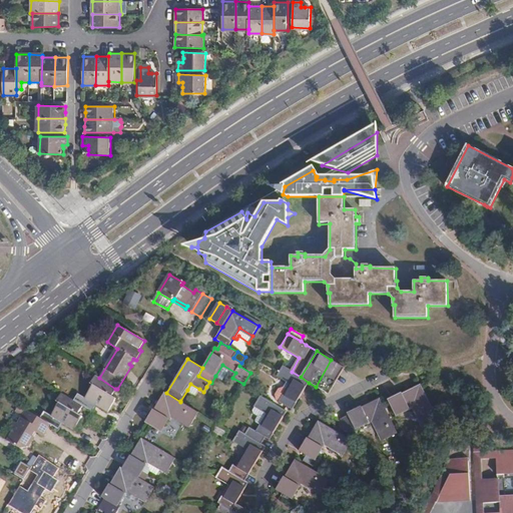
[(336,363),(331,360),(316,387),(329,394),(345,368),(336,363)]
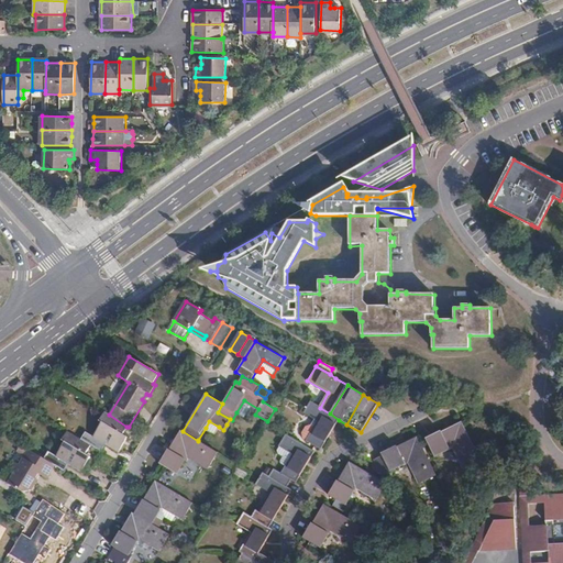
[(250,411),(255,415),(258,409),(244,400),(236,412),(244,418),(250,411)]
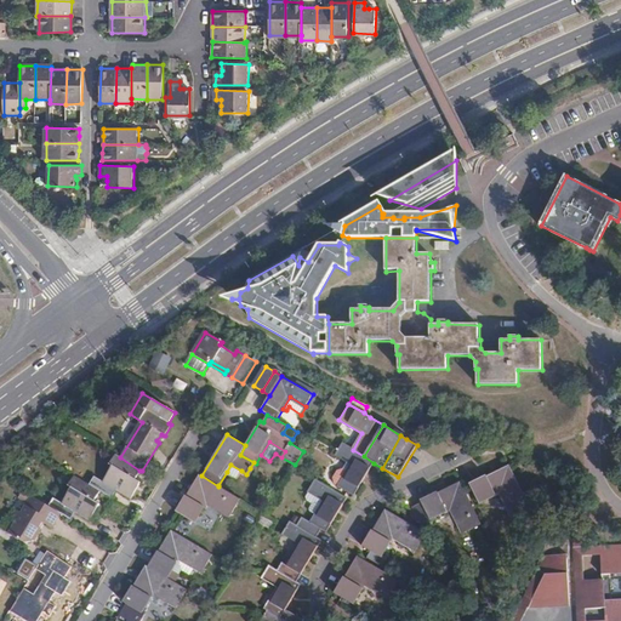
[(374,463),(364,456),(353,450),(352,449),(352,448),(342,443),(339,450),(336,455),(335,456),(346,462),(352,466),(339,488),(354,496),(365,478),(374,463)]
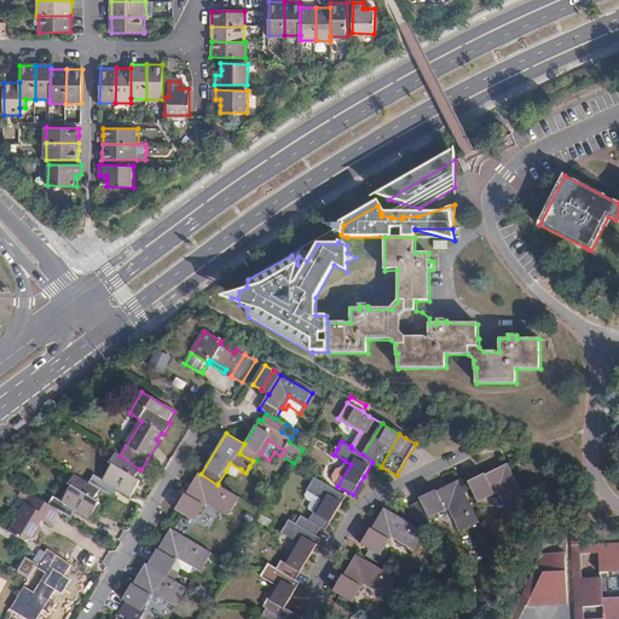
[(103,481),(116,490),(131,498),(140,482),(134,479),(139,469),(120,456),(116,453),(109,464),(113,467),(103,481)]
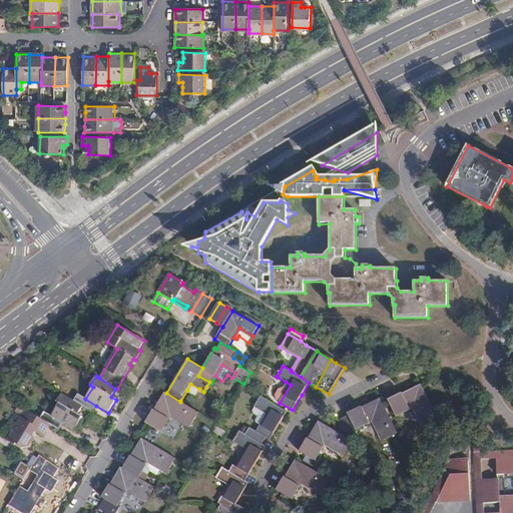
[(291,385),(286,382),(283,388),(279,389),(274,396),(275,400),(280,403),(291,385)]
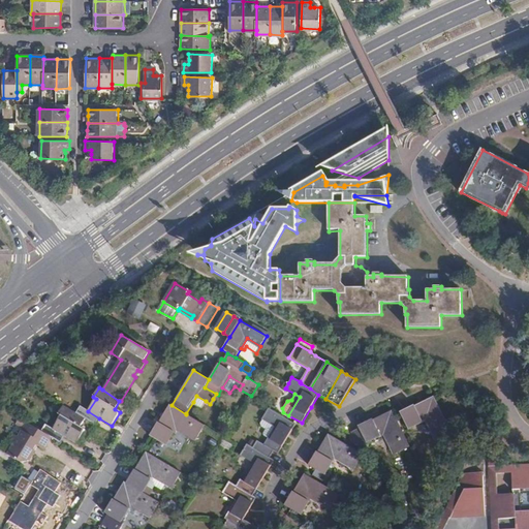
[(203,407),(206,401),(196,396),(193,402),(203,407)]
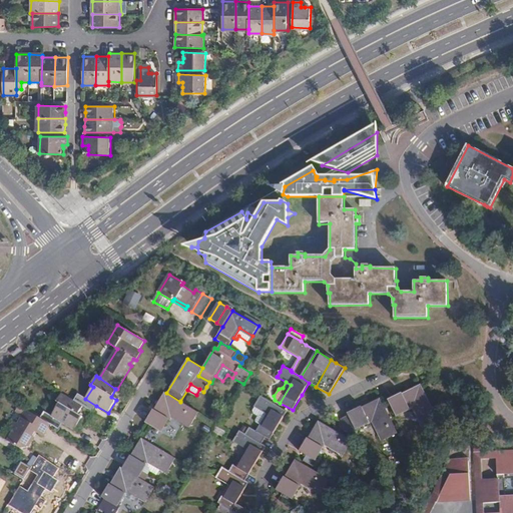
[(438,419),(421,385),(414,388),(402,394),(402,393),(388,400),(389,402),(396,416),(410,409),(409,408),(414,406),(420,419),(419,420),(422,427),(438,419)]
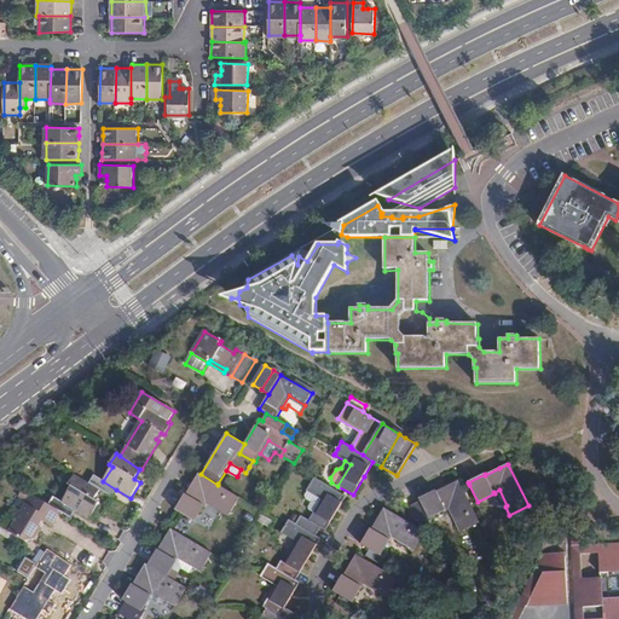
[(218,485),(201,474),(198,473),(186,495),(185,493),(175,510),(183,515),(195,521),(204,505),(202,504),(206,499),(221,509),(220,512),(229,516),(241,498),(218,484),(218,485)]
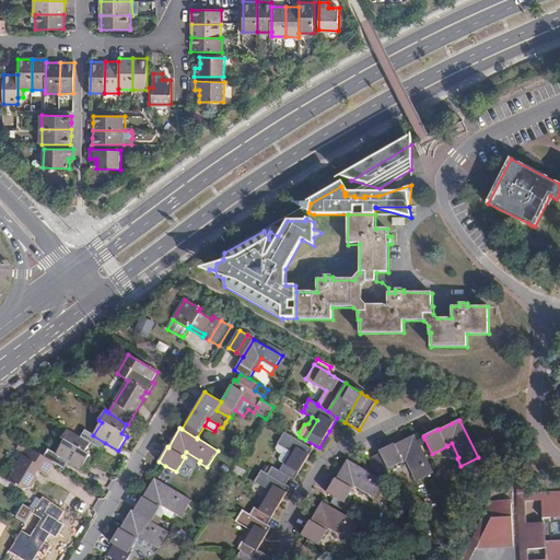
[(65,441),(56,455),(68,462),(81,469),(90,455),(85,452),(91,444),(81,438),(68,430),(62,439),(65,441)]
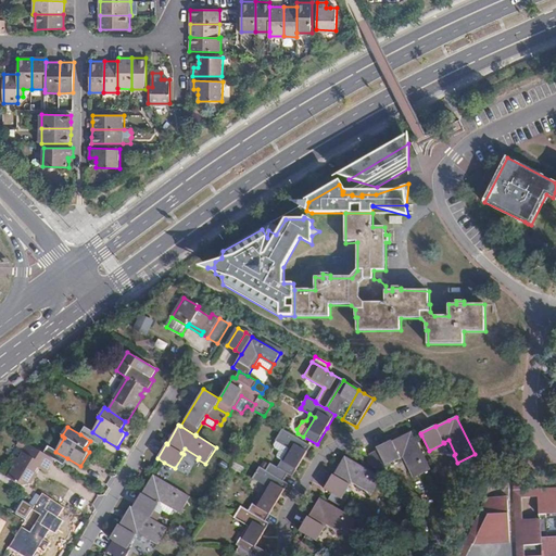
[(85,428),(80,434),(90,441),(100,445),(104,440),(92,432),(85,428)]
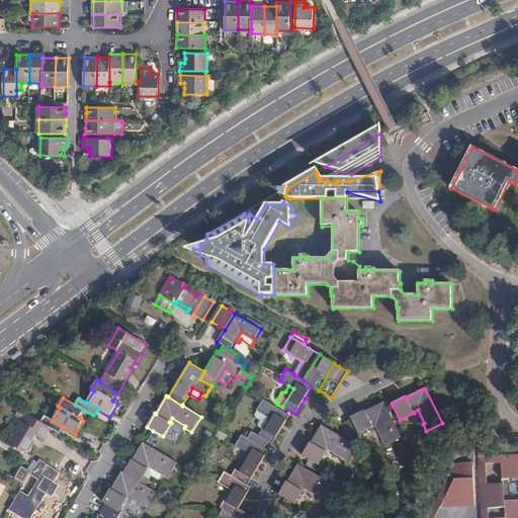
[(260,436),(268,442),(272,444),(281,429),(289,416),(263,400),(259,405),(257,410),(258,410),(270,418),(264,429),(260,436)]
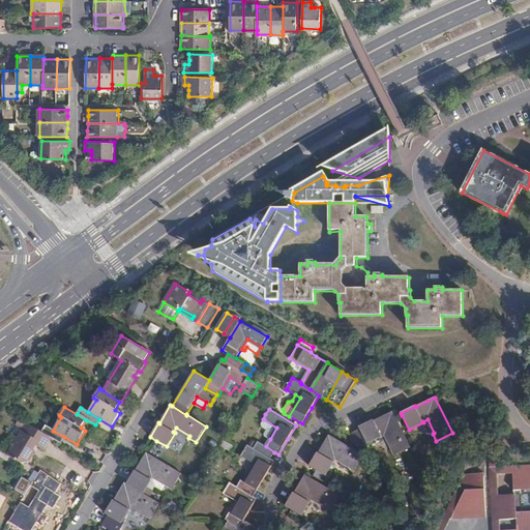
[(394,455),(409,449),(411,448),(392,411),(379,418),(374,420),(359,427),(360,430),(349,435),(353,443),(360,447),(382,437),(381,435),(385,433),(392,447),(390,448),(394,455)]
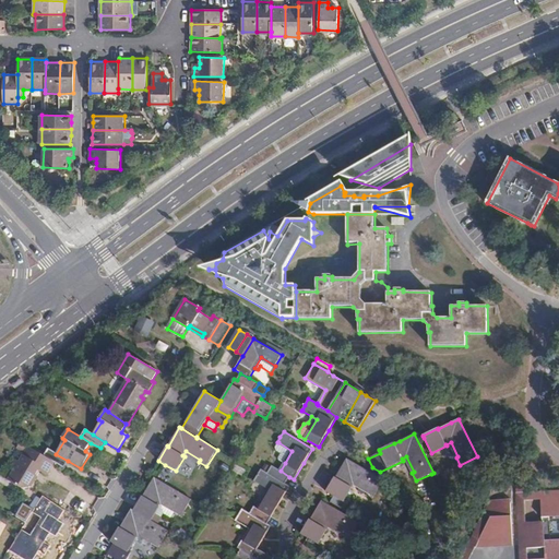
[(292,451),(278,442),(276,447),(276,450),(282,453),(280,456),(280,460),(285,463),(292,451)]
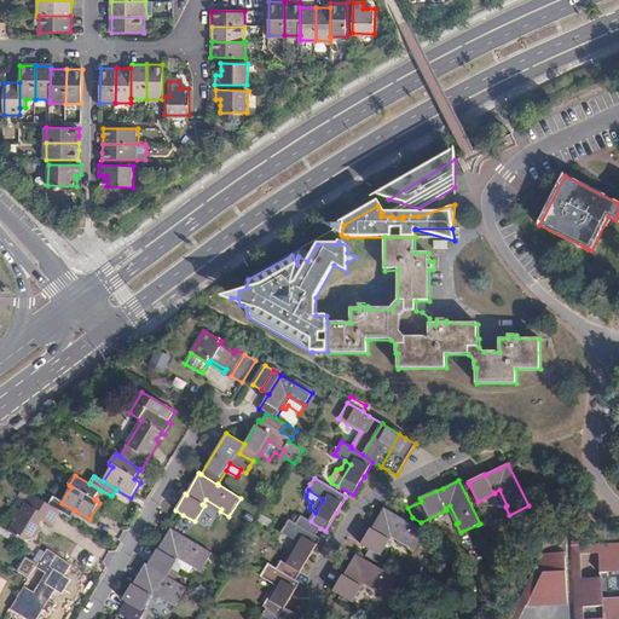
[(34,539),(41,527),(39,527),(42,521),(44,522),(51,527),(61,512),(50,505),(34,496),(23,513),(18,510),(11,520),(17,524),(11,533),(27,543),(34,539)]
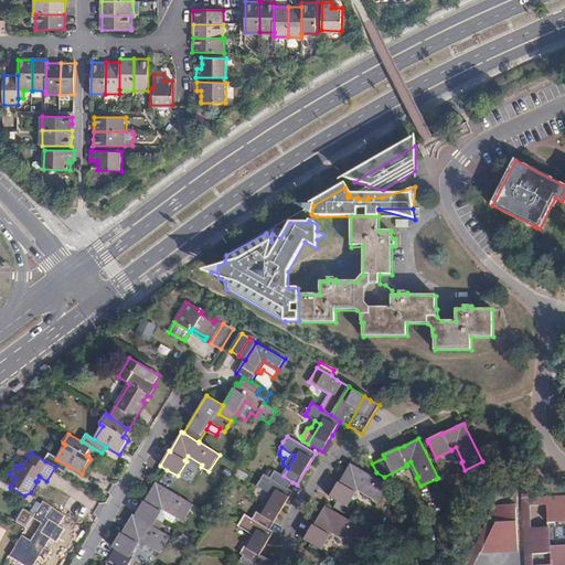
[(49,455),(45,461),(55,467),(64,472),(68,466),(56,459),(49,455)]
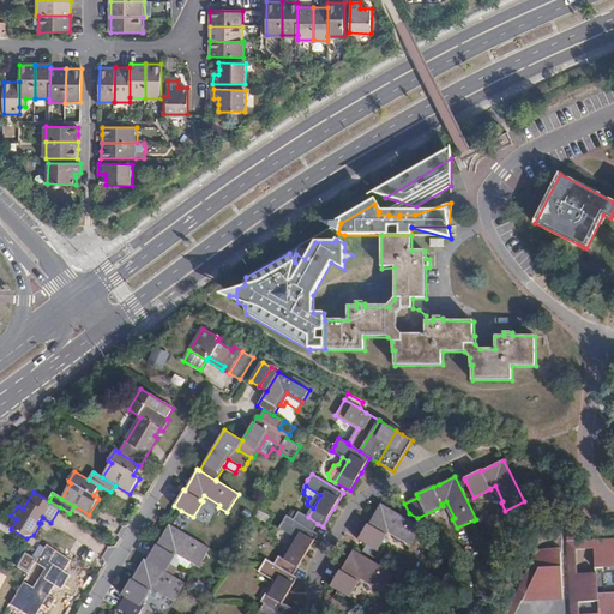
[(422,528),(381,504),(373,517),(368,524),(367,524),(357,540),(361,542),(378,552),(387,535),(385,534),(387,529),(403,539),(403,541),(411,546),(420,530),(422,528)]
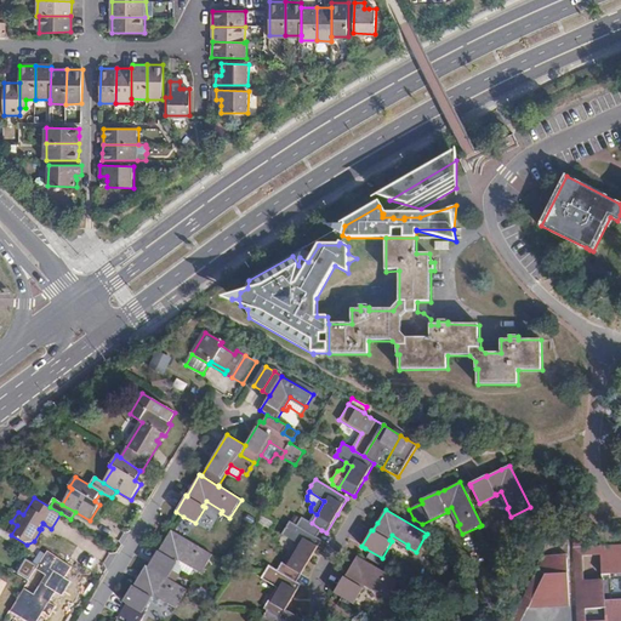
[(286,564),(302,574),(312,557),(322,540),(317,537),(322,530),(312,523),(302,517),(297,525),(290,520),(285,529),(283,533),(298,543),(286,564)]
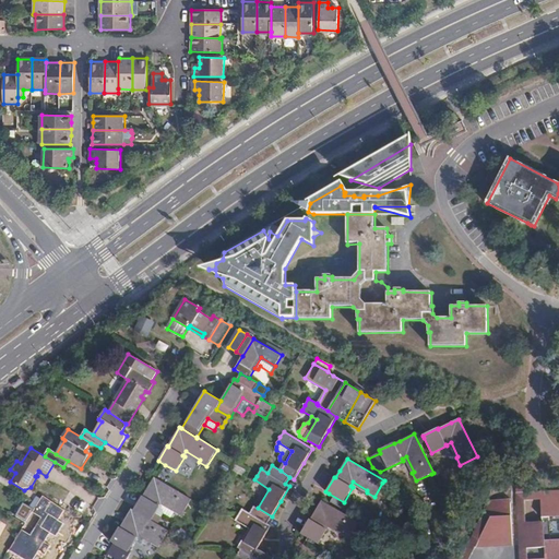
[(142,496),(133,510),(157,524),(162,518),(156,514),(161,507),(158,506),(161,501),(175,510),(175,512),(181,516),(190,502),(191,499),(157,478),(154,477),(143,497),(142,496)]
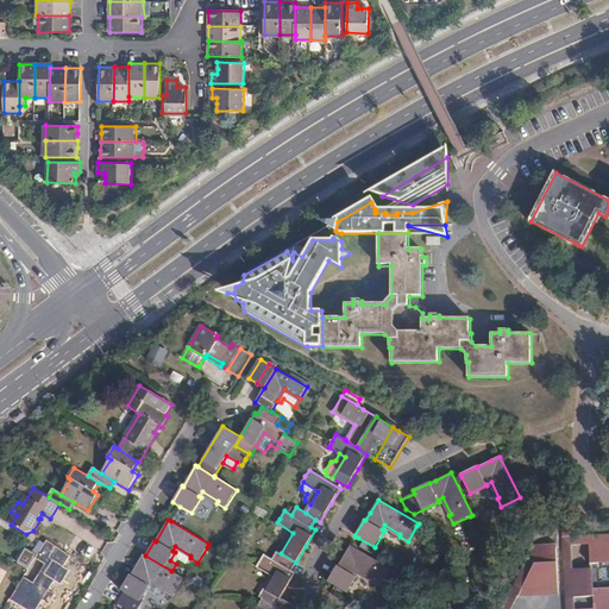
[(608,608),(608,534),(589,535),(589,544),(590,567),(572,569),(564,570),(566,597),(575,596),(592,596),(594,608),(608,608)]
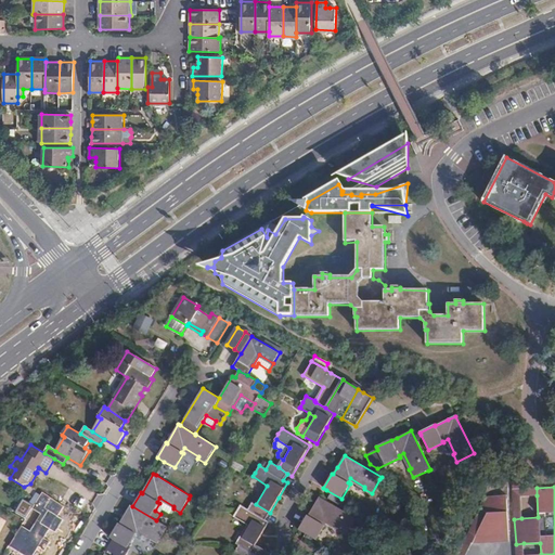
[(537,488),(524,489),(513,489),(514,519),(521,518),(521,497),(537,495),(537,488)]
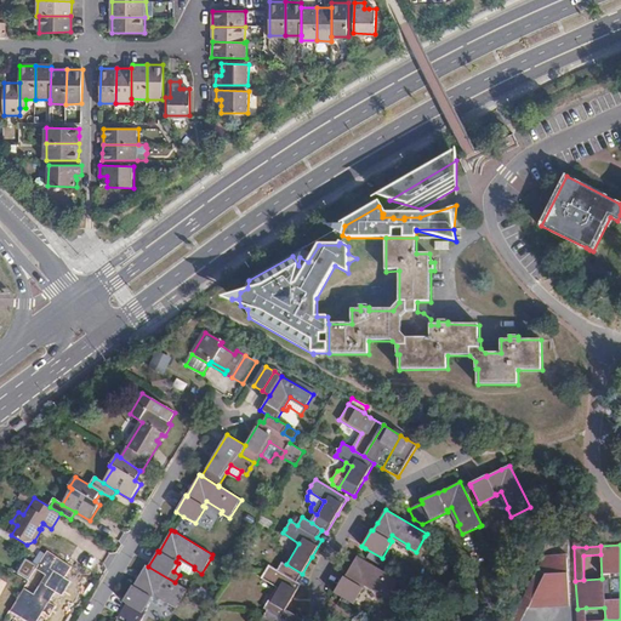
[(49,551),(36,569),(45,575),(34,594),(24,588),(10,611),(27,620),(36,620),(56,592),(62,596),(72,581),(64,577),(72,567),(49,551)]
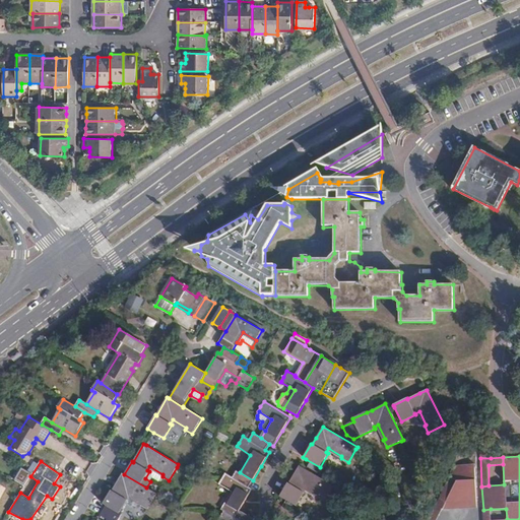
[(324,501),(332,489),(333,486),(301,466),(300,465),(290,479),(287,483),(288,483),(279,497),(286,501),(297,506),(304,493),(303,492),(306,488),(319,495),(318,497),(324,501)]
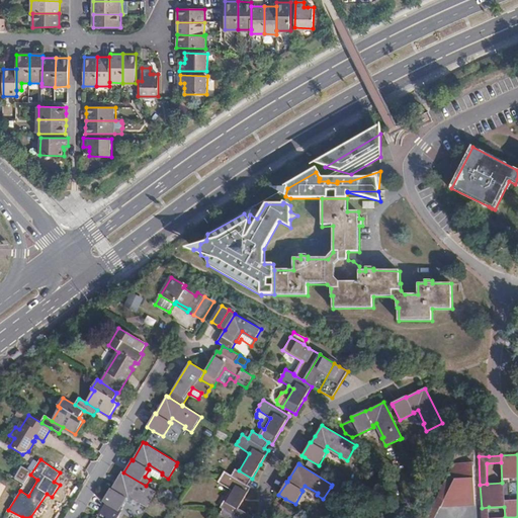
[(145,477),(150,480),(152,477),(159,480),(162,475),(162,472),(149,464),(147,468),(149,469),(145,477)]
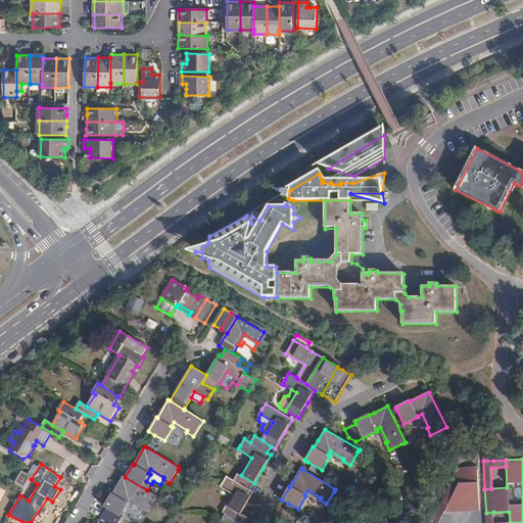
[(464,472),(457,472),(437,512),(444,512),(447,507),(479,506),(478,470),(469,470),(464,472)]
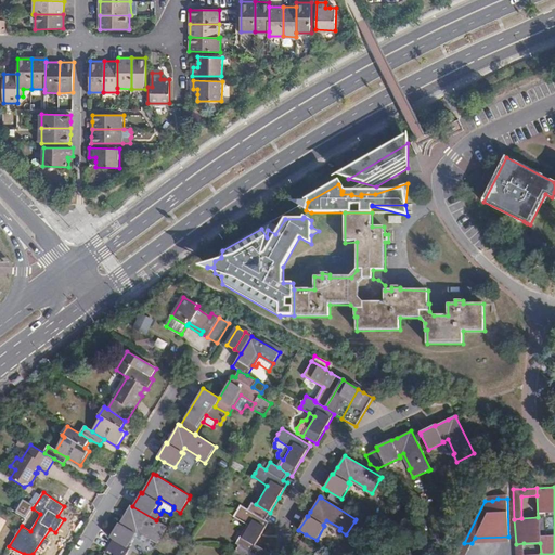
[(17,511),(25,515),(30,505),(24,501),(17,511)]
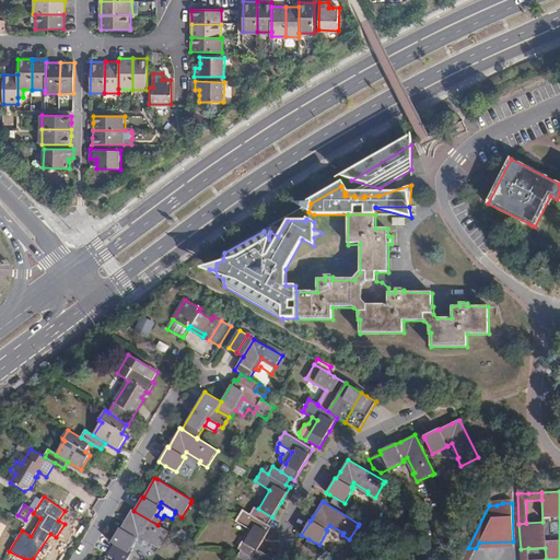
[(253,557),(258,550),(266,537),(271,527),(268,525),(272,517),(258,509),(255,506),(251,514),(243,510),(240,515),(237,521),(252,529),(240,549),(241,550),(253,557)]
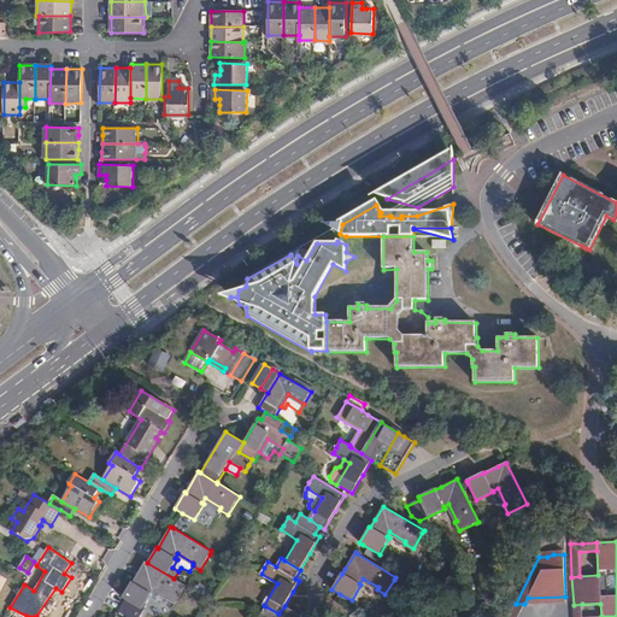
[(122,598),(124,600),(118,611),(127,616),(139,616),(144,611),(141,610),(150,597),(151,593),(150,592),(152,587),(169,598),(166,599),(168,600),(175,604),(184,588),(186,586),(174,579),(147,563),(145,562),(133,583),(131,582),(122,598)]
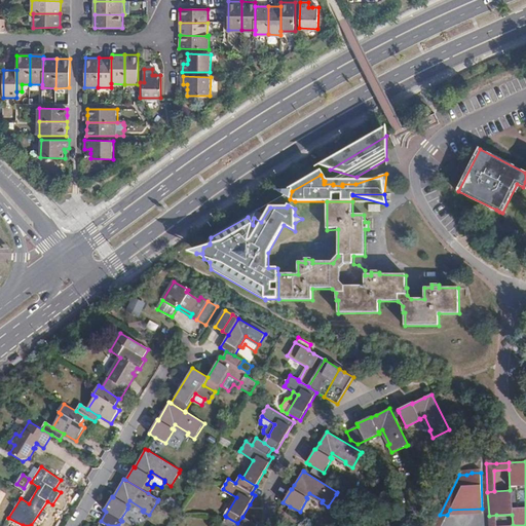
[(128,505),(127,509),(137,515),(139,514),(140,514),(142,514),(143,512),(142,511),(144,510),(129,500),(127,504),(128,505)]
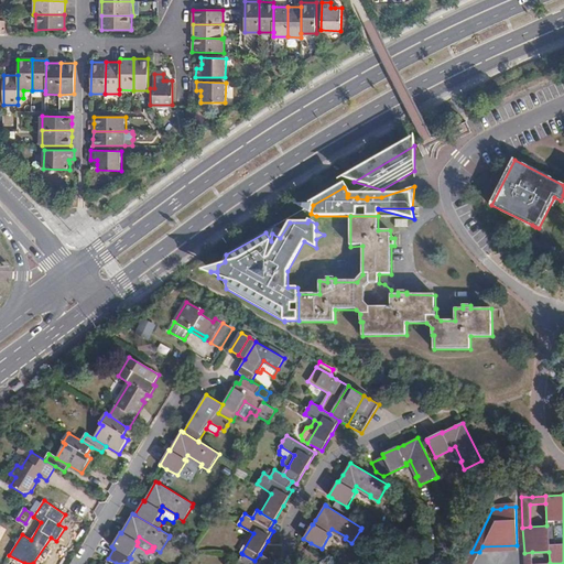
[(532,563),(532,552),(524,553),(524,563),(550,563),(539,563),(532,563)]
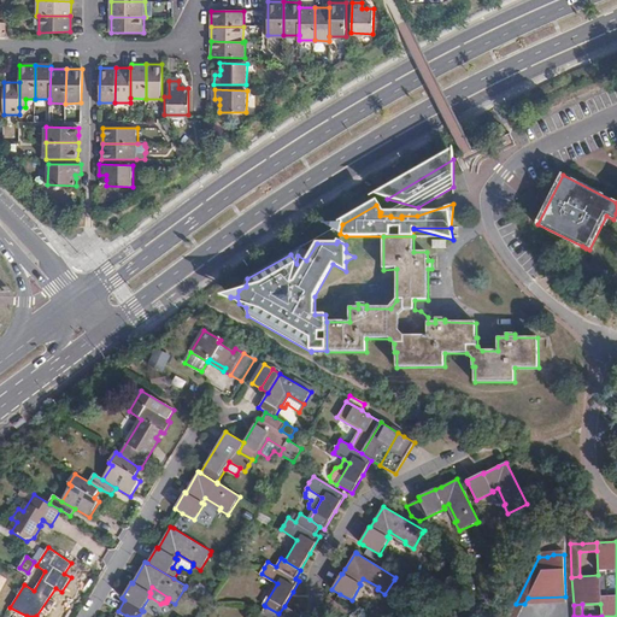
[(301,616),(303,616),(285,606),(278,613),(265,606),(262,613),(259,616),(301,616)]
